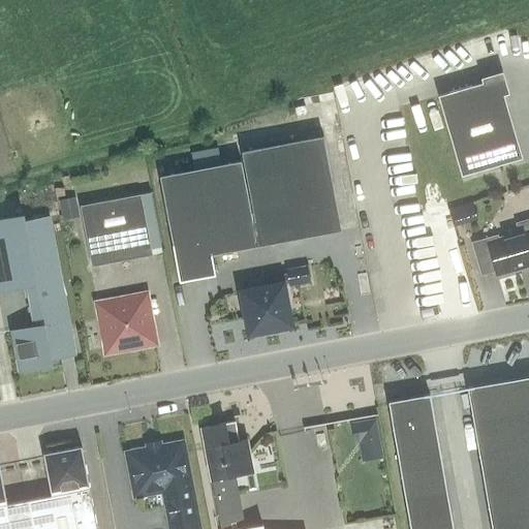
[(438,96),(461,176),(522,158),(503,94),(507,93),(501,73),(481,79),(483,83),(438,96)]
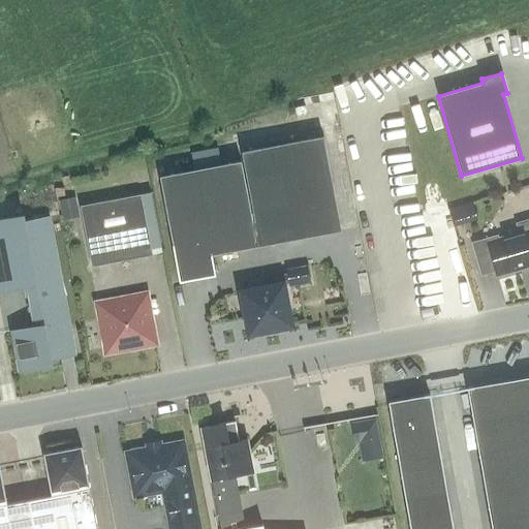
[(343,230),(325,135),(243,151),(256,220),(252,221),(257,247),(343,230)]
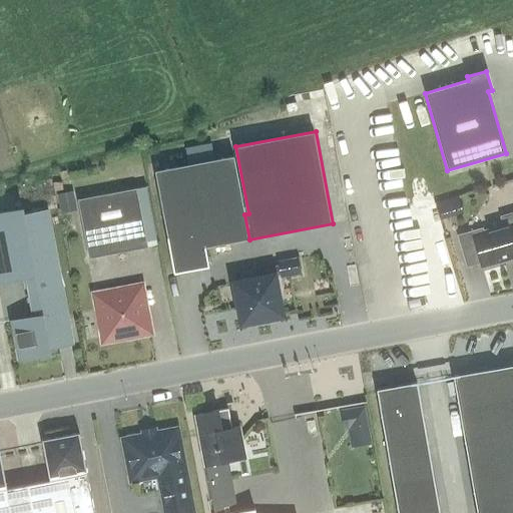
[(249,239),(233,156),(154,171),(174,274),(208,267),(204,247),(249,239)]
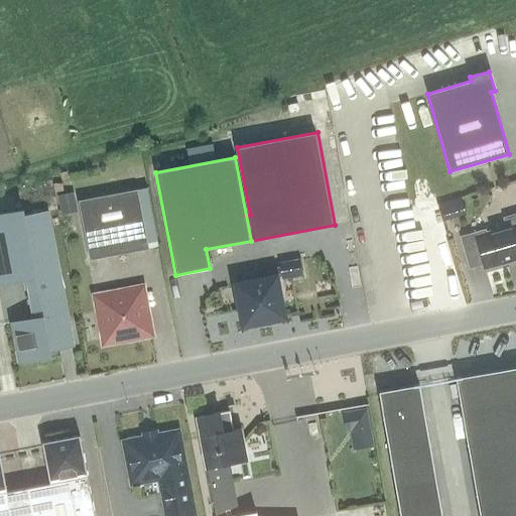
[(89,260),(148,249),(137,189),(78,201),(89,260)]
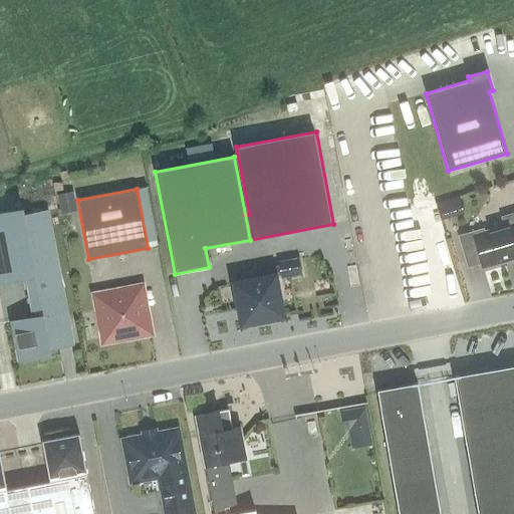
[(73,192),(57,195),(61,215),(77,211),(73,192)]
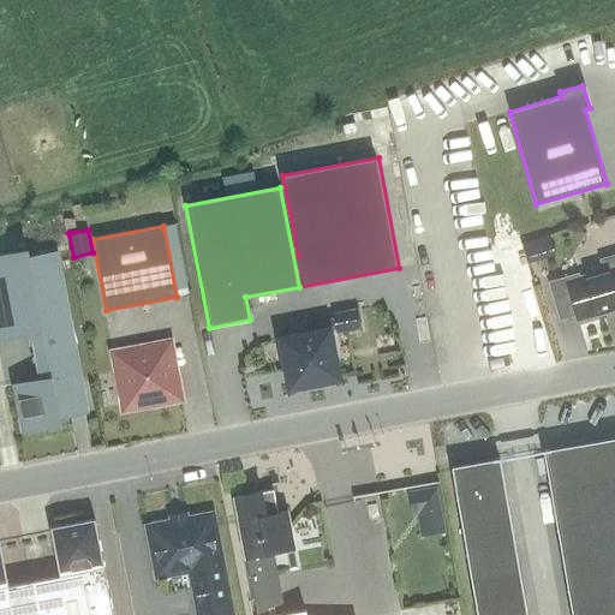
[(536,239),(521,243),(526,263),(542,258),(536,239)]
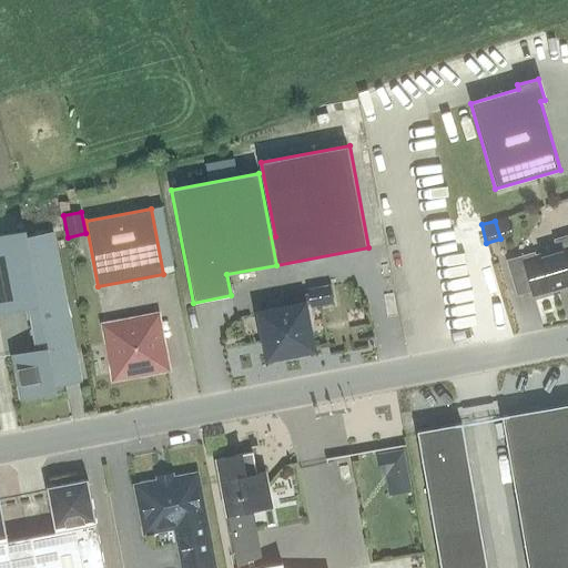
[(24,232),(0,236),(0,313),(29,308),(37,351),(12,356),(20,399),(54,393),(53,386),(80,381),(52,233),(26,239),(24,232)]
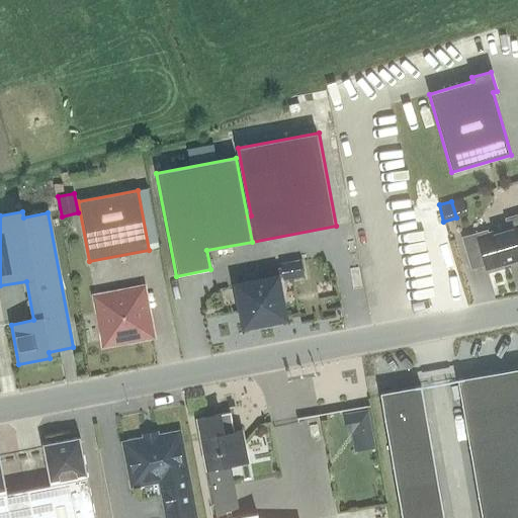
[(462,238),(465,251),(480,247),(486,269),(517,259),(517,216),(506,220),(509,229),(488,235),(486,231),(462,238)]
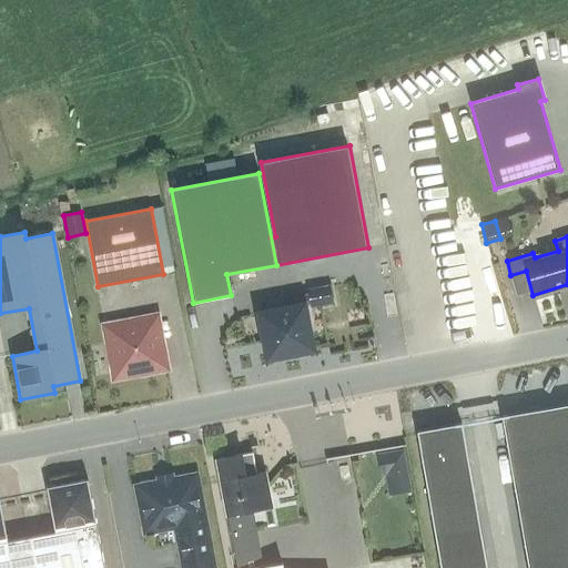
[(330,285),(307,290),(311,308),(333,305),(330,285)]
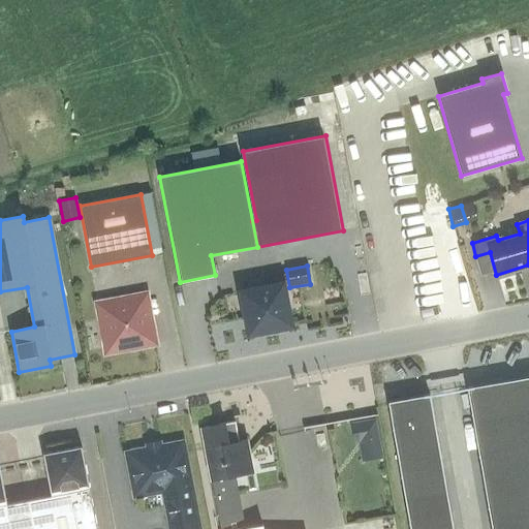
[(249,335),(291,325),(283,283),(241,291),(249,335)]
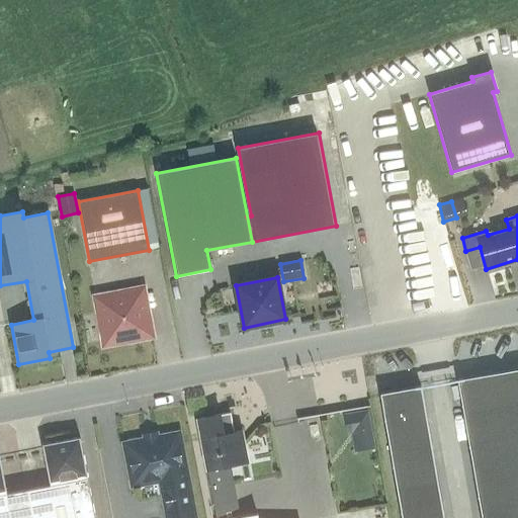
[(103,346),(152,337),(143,288),(94,297),(103,346)]
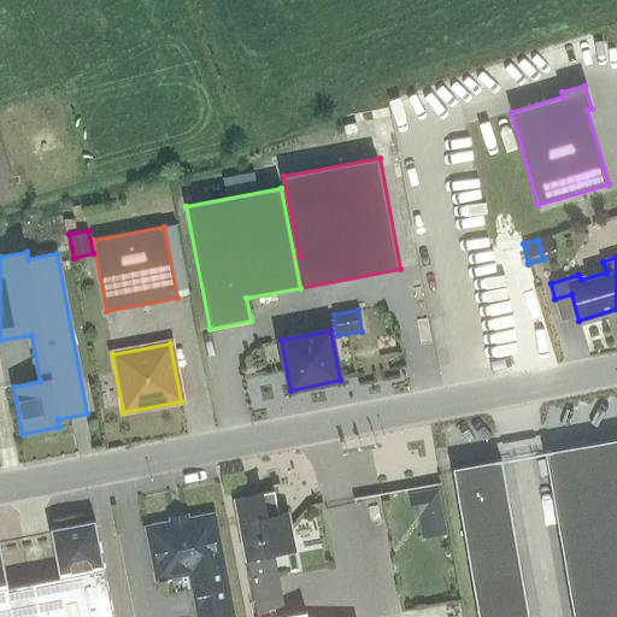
[(573,616),(616,616),(616,439),(545,452),(573,616)]
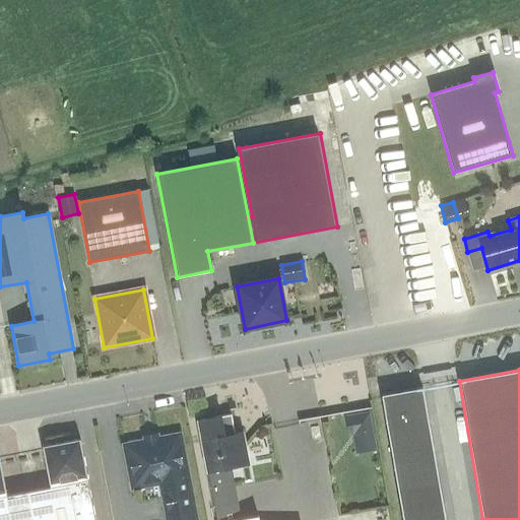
[(406,519),(448,519),(424,390),(383,398),(406,519)]
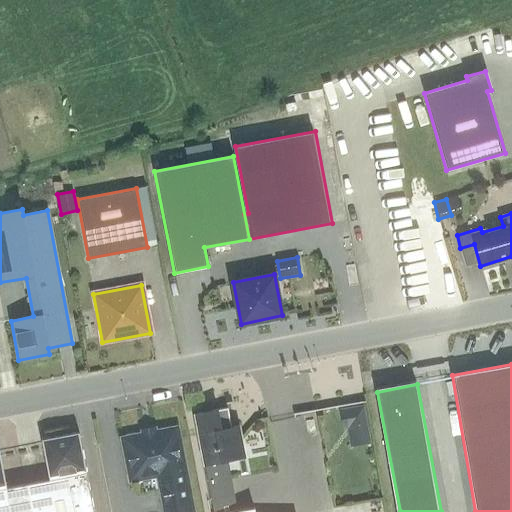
[(370,442),(363,404),(339,409),(343,430),(346,429),(349,446),(370,442)]
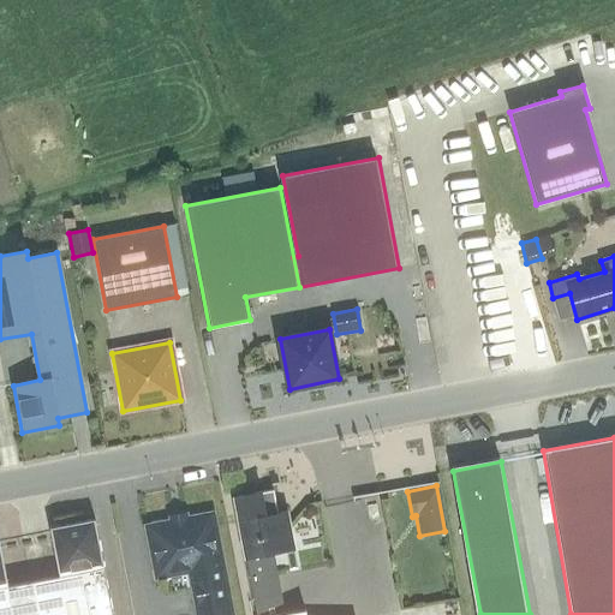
[(233,497),(245,557),(254,599),(278,595),(269,554),(293,549),(286,512),(278,513),(273,490),(233,497)]
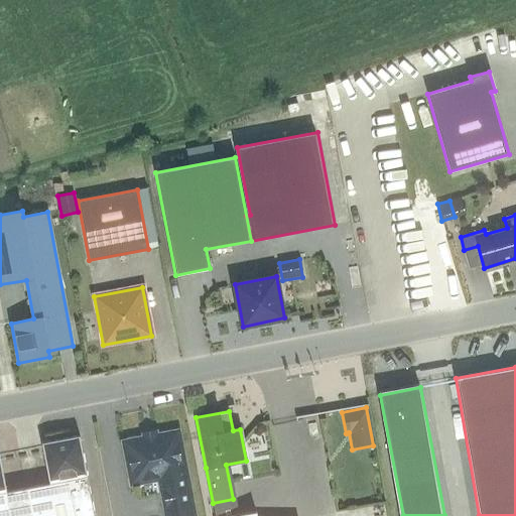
[(192,515),(176,433),(138,440),(136,439),(128,440),(124,447),(126,455),(128,457),(130,470),(129,472),(130,480),(137,484),(144,483),(146,481),(160,478),(167,515),(192,515)]
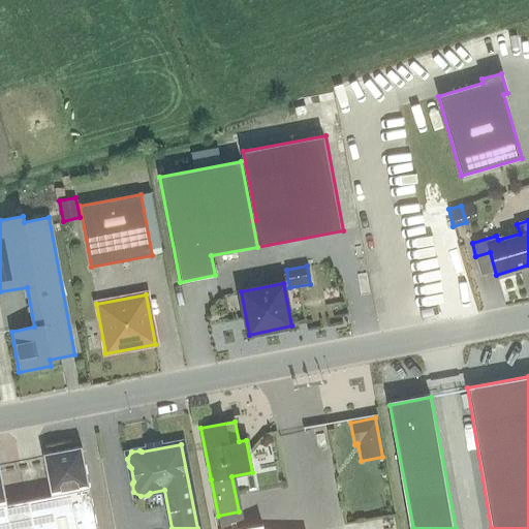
[(51,496),(6,504),(6,505),(10,528),(96,528),(89,489),(81,446),(42,455),(51,496)]
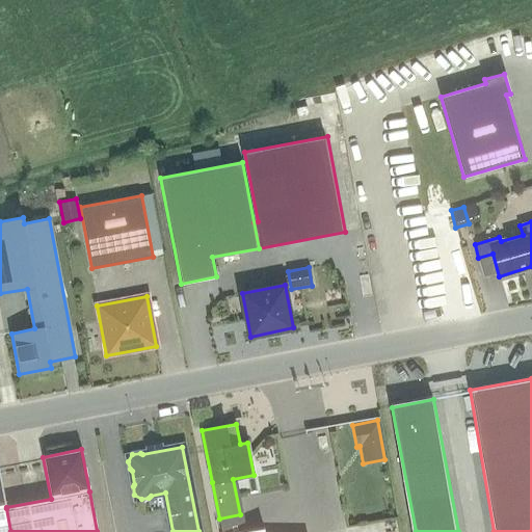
[(0,474),(0,531),(10,531),(6,508),(6,507),(0,474)]
